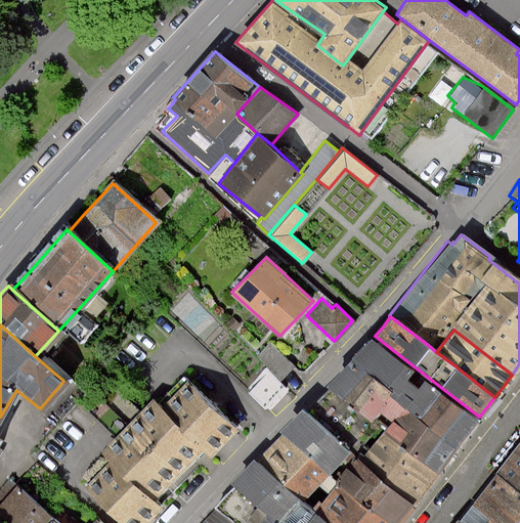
[(403,407),(416,418),(453,450),(463,438),(474,426),(436,394),(371,338),(360,350),(349,362),(362,373),(403,407)]
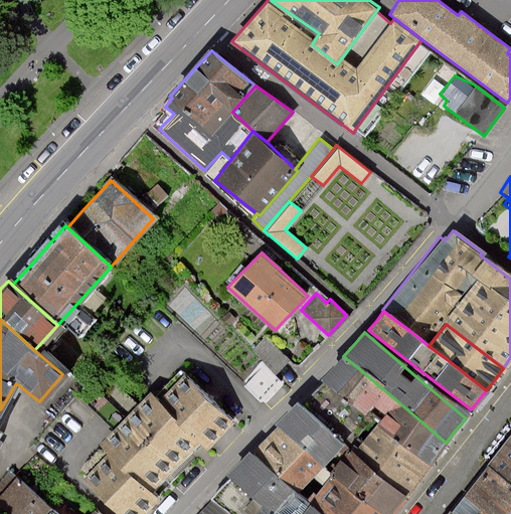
[(288,358),(264,337),(249,349),(261,360),(275,374),(288,358)]
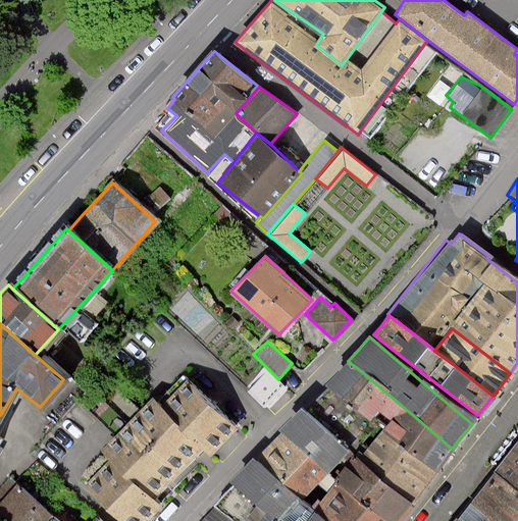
[(383,428),(381,430),(431,472),(442,460),(452,449),(414,416),(402,406),(361,371),(348,361),(338,374),(327,385),(340,396),(367,419),(369,416),(375,408),(390,420),(383,428)]
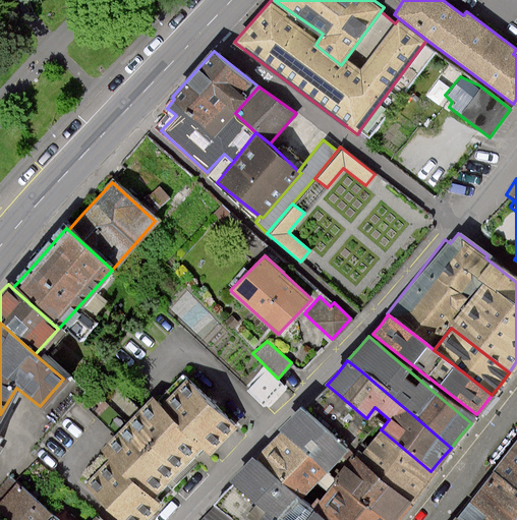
[(239,426),(186,374),(159,404),(203,447),(211,454),(239,426)]
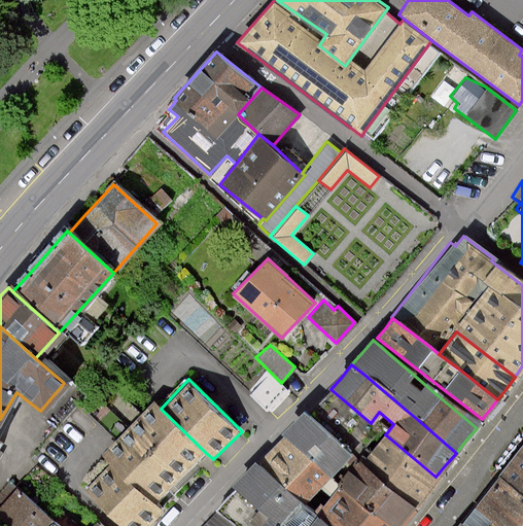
[(369,436),(377,444),(385,434),(387,432),(373,420),(371,423),(343,399),(330,389),(307,418),(348,453),(352,456),(369,436)]
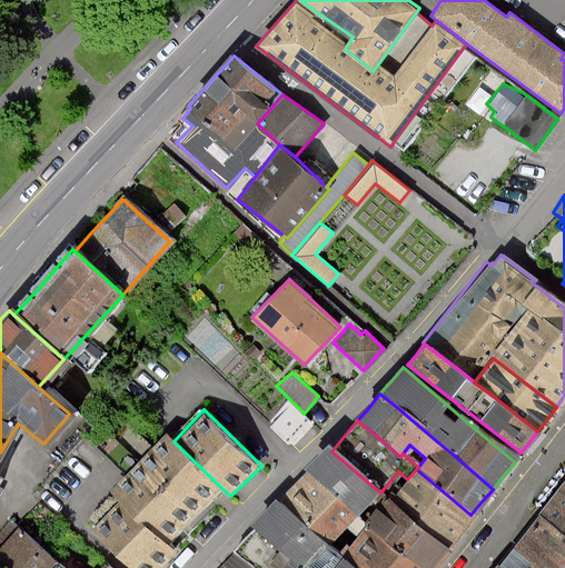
[(221,488),(174,441),(166,432),(109,490),(119,500),(142,524),(146,520),(168,541),(221,488)]
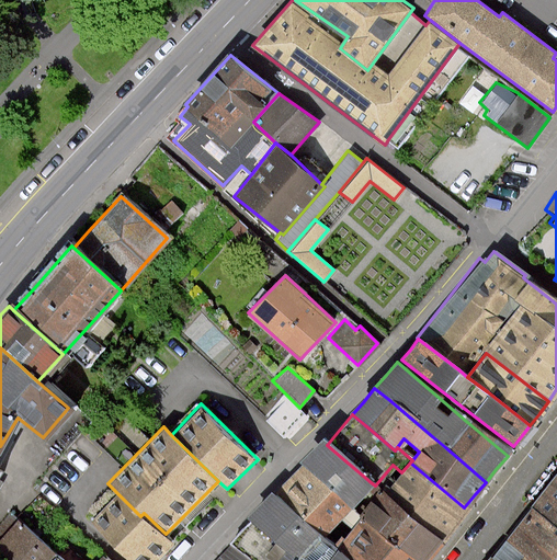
[(362,492),(371,482),(327,445),(320,440),(313,449),(299,465),(300,465),(350,506),(362,492)]
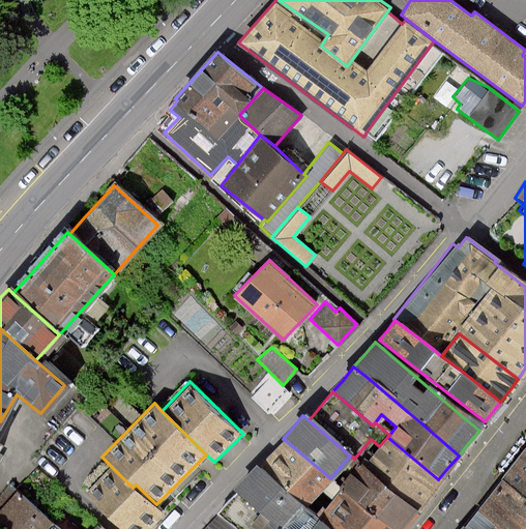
[(426,494),(438,479),(387,437),(379,446),(362,466),(413,508),(426,494)]
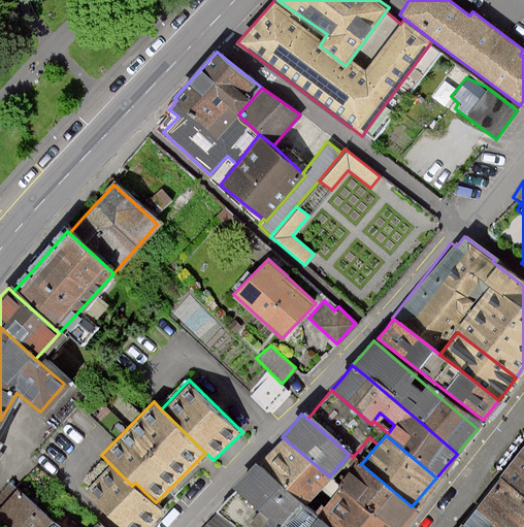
[(304,505),(319,489),(329,476),(283,437),(277,443),(262,461),(258,466),(304,505)]
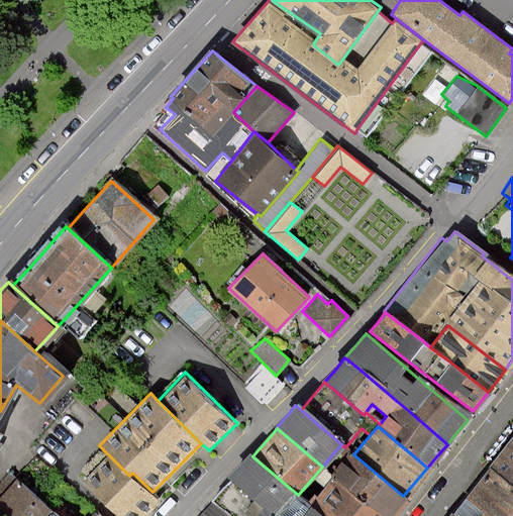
[(512,431),(492,457),(486,466),(488,467),(512,487),(512,431)]
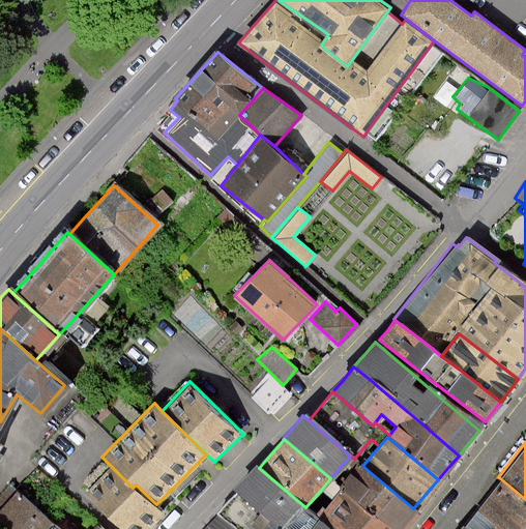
[(396,528),(403,521),(413,508),(362,466),(354,459),(350,456),(342,465),(351,473),(340,487),(389,528),(396,528)]
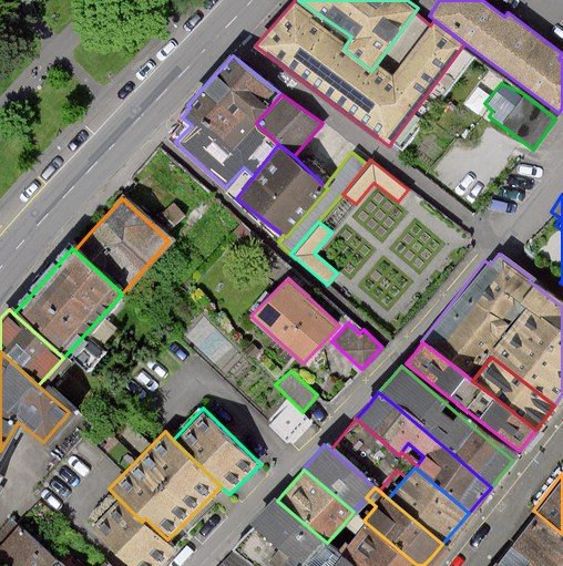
[(252,525),(287,555),(300,565),(314,565),(330,547),(327,543),(277,501),(273,497),(265,506),(251,524),(252,525)]
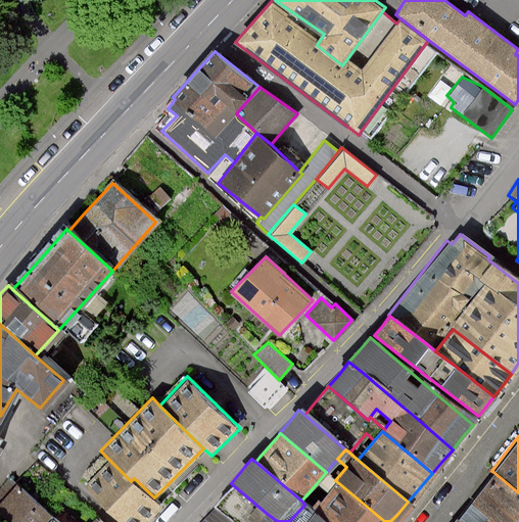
[(148,521),(163,508),(154,497),(134,478),(131,481),(109,460),(84,486),(122,521),(148,521)]
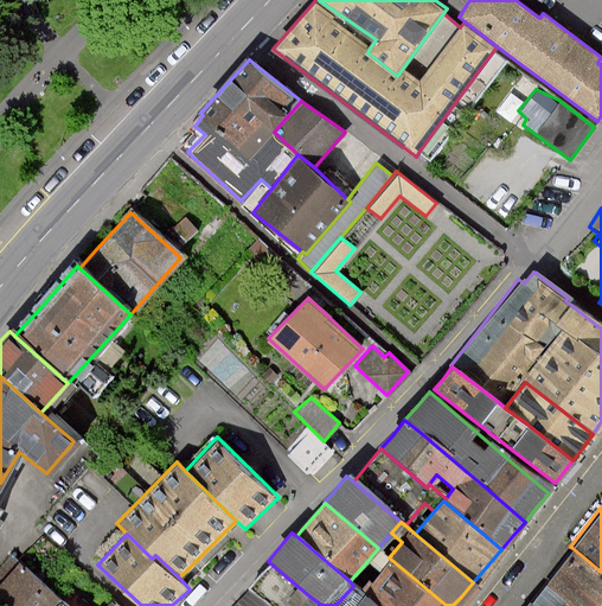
[(446,605),(389,557),(378,548),(366,562),(377,572),(360,591),(377,605),(446,605)]
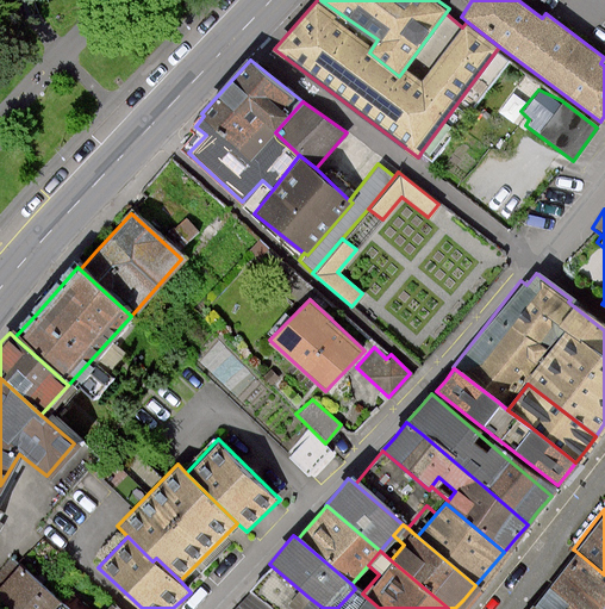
[(604,608),(604,575),(575,551),(565,564),(547,586),(567,603),(574,608),(604,608)]
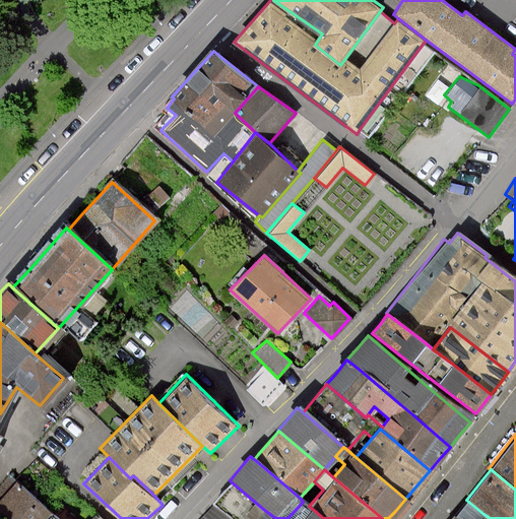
[(60,518),(8,473),(0,482),(0,509),(10,518),(60,518)]
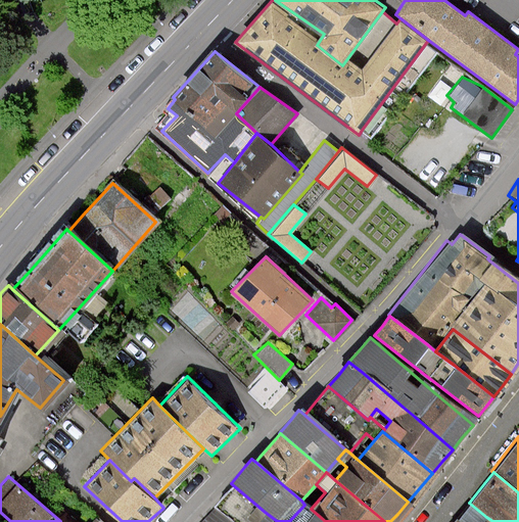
[(277,521),(265,512),(232,484),(213,507),(231,521),(277,521)]
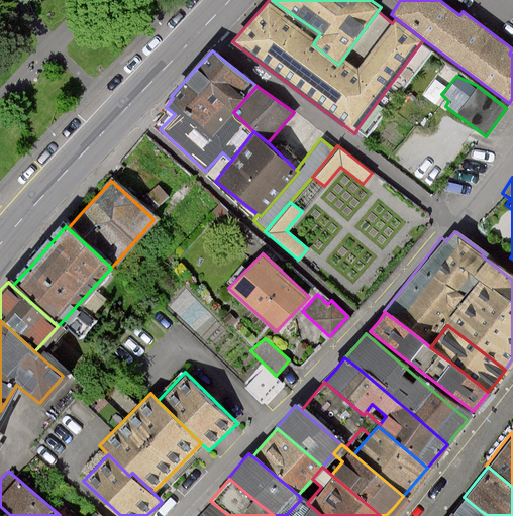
[(487,515),(481,511),(464,497),(456,505),(449,513),(448,512),(444,515),(487,515)]
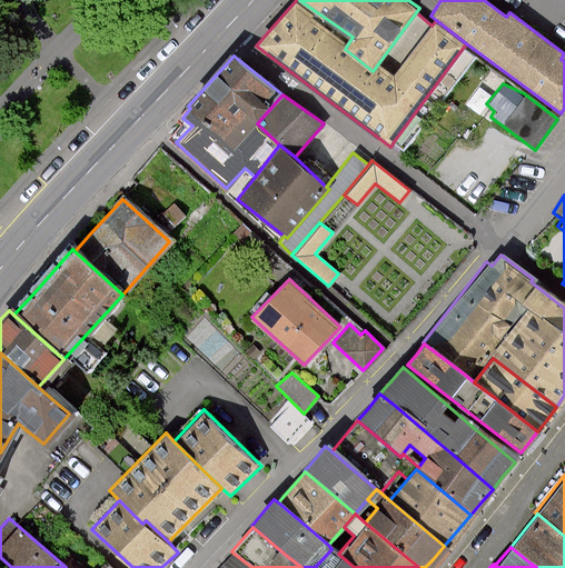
[(354,567),(338,554),(331,549),(315,567),(354,567)]
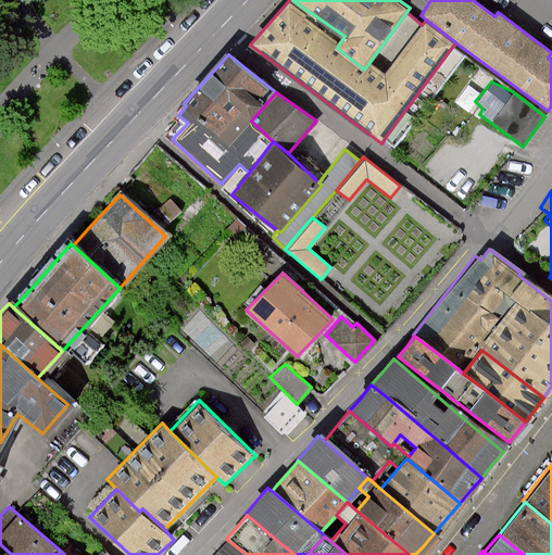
[(240,554),(225,543),(212,554),(240,554)]
